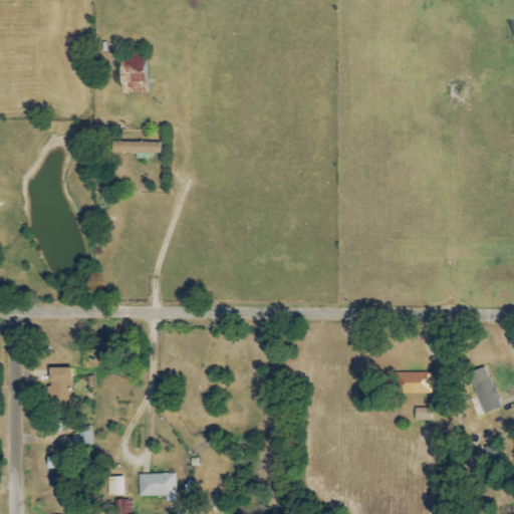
[(147,93),(146,54),(118,55),(119,94),(147,93)]
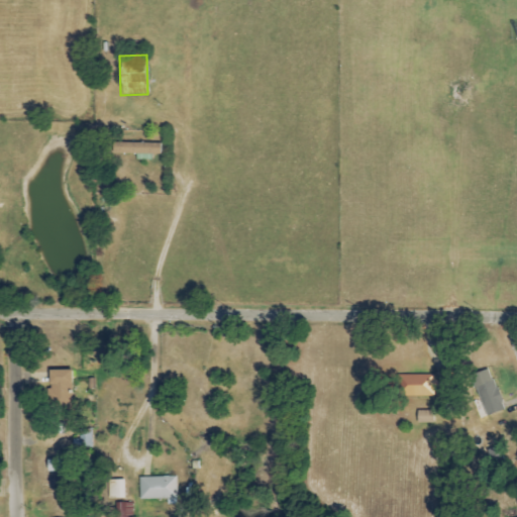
[(161,143),(112,142),(111,153),(144,154),(144,161),(151,161),(151,154),(160,156),(161,143)]
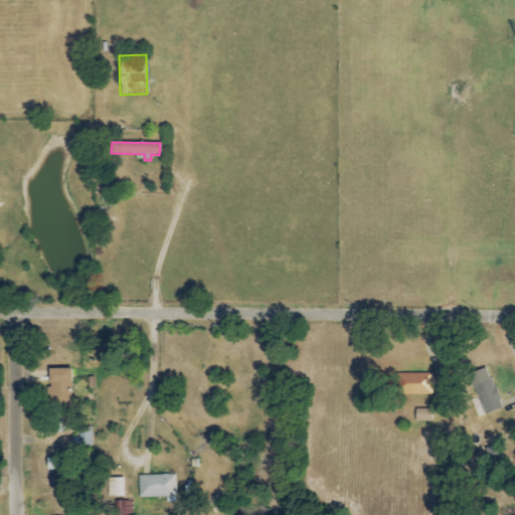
[(483,414),(500,409),(489,368),(472,372),(483,414)]
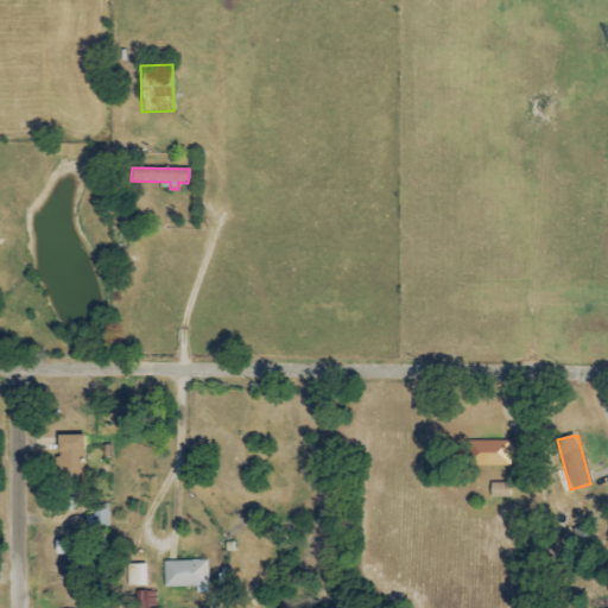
[(83,462),(83,436),(59,436),(59,463),(83,462)]
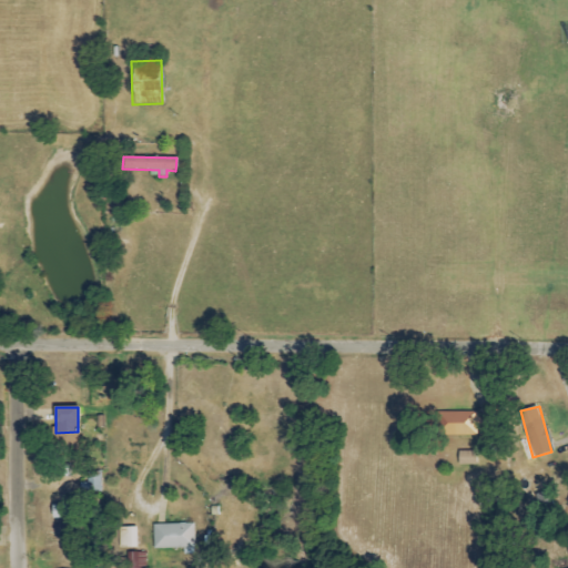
[(477,413),(443,412),(442,427),(439,427),(439,435),(477,436),(477,413)]
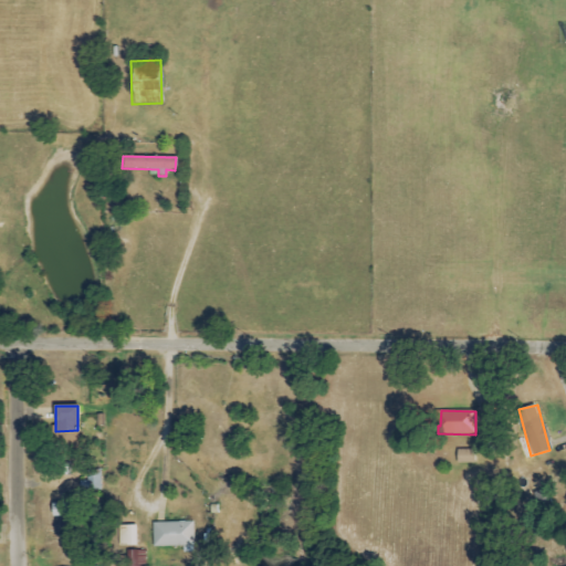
[(474,463),(474,450),(456,450),(456,463),(474,463)]
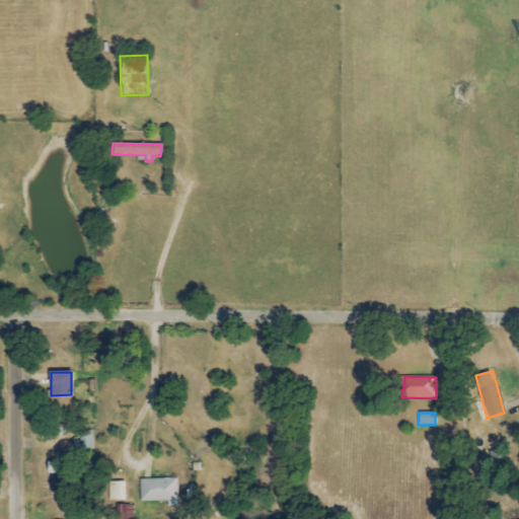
[(140,502),(168,501),(168,507),(178,507),(177,478),(140,479),(140,502)]
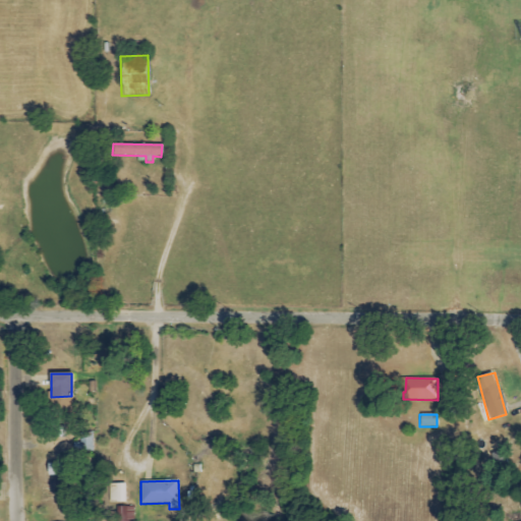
[(125,501),(125,484),(111,484),(110,500),(125,501)]
